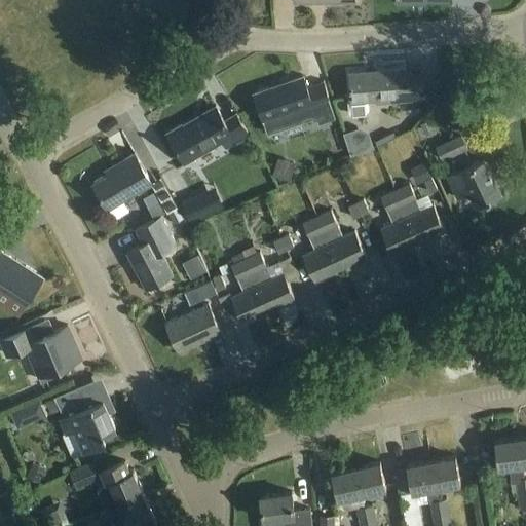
[(408,74),(408,69),(349,73),(351,99),(348,99),(349,113),(353,116),(367,115),(370,111),(369,102),(377,101),(377,103),(426,100),(424,73),(408,74)]
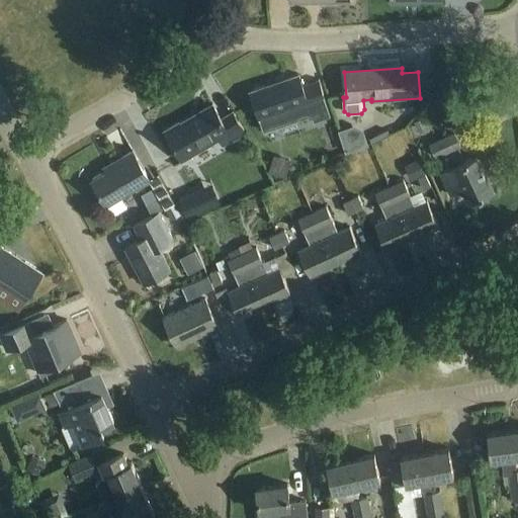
[(260,120),(263,128),(285,121),(294,118),(312,112),(316,122),(331,116),(327,104),(319,81),(304,87),(298,75),(250,92),(260,120)]
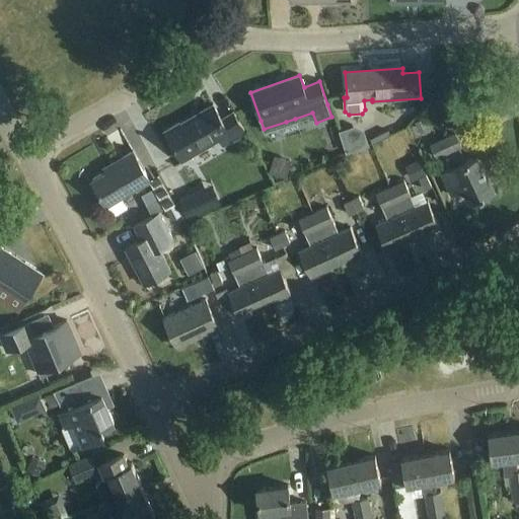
[(223,146),(246,134),(234,113),(222,119),(214,104),(180,123),(179,122),(165,130),(182,161),(220,140),(223,146)]
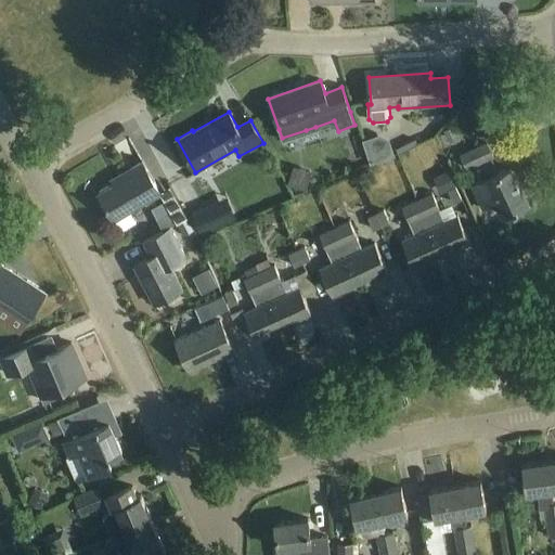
[(452,125),(442,130),(448,140),(457,134),(452,125)]
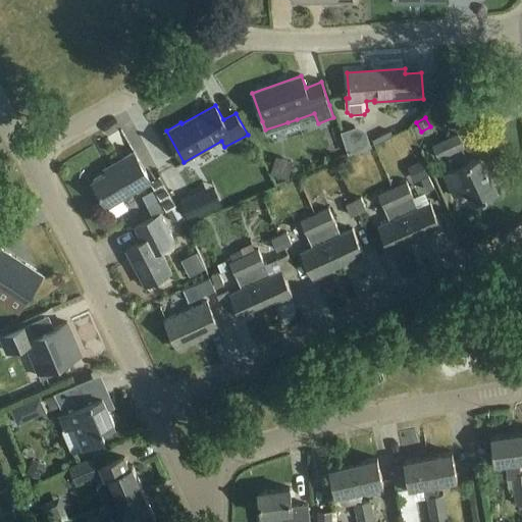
[(432,145),(438,159),(463,148),(457,135),(432,145)]
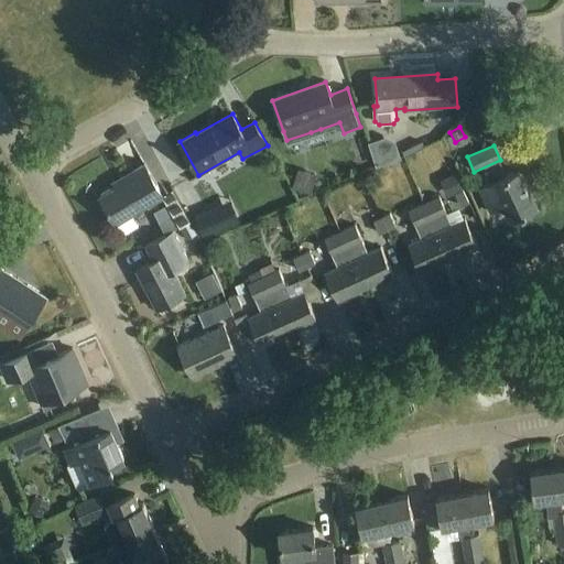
[(99,197),(122,236),(138,227),(131,215),(163,196),(144,164),(120,177),(123,183),(99,197)]
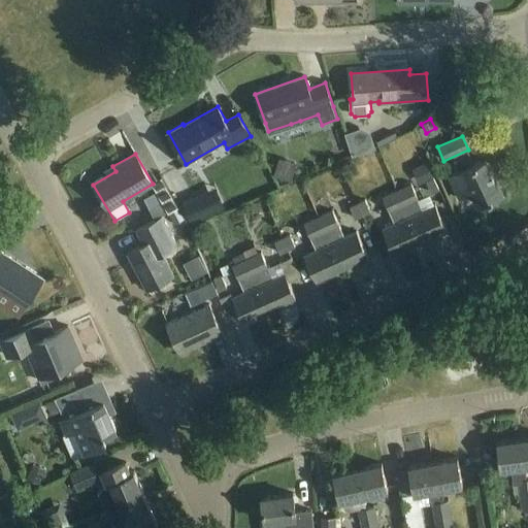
[(452,175),(457,188),(462,199),(473,193),(480,206),(502,196),(485,160),(452,175)]
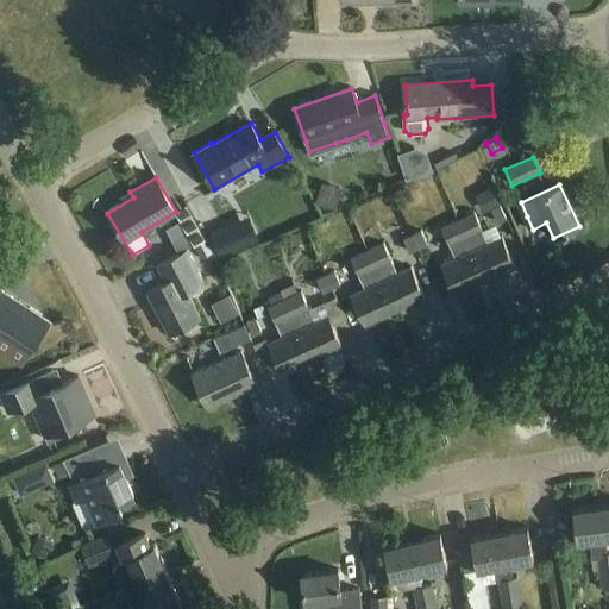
[(490,187),(479,193),(488,211),(490,209),(500,205),(490,187)]
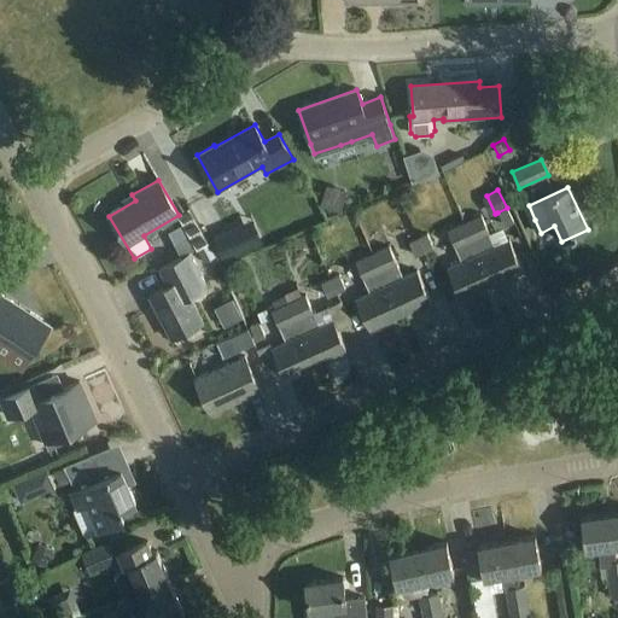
[(499,217),(506,233),(517,228),(508,213),(499,217)]
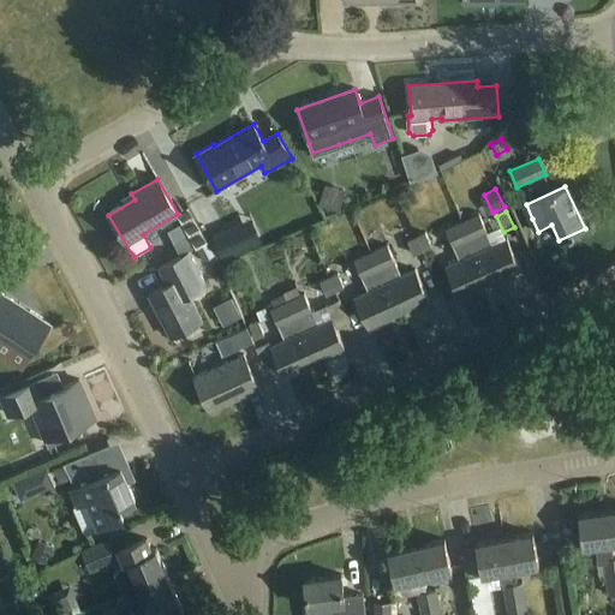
[(494,245),(481,215),(446,230),(460,261),(446,267),(459,298),(520,269),(507,239),(494,245)]
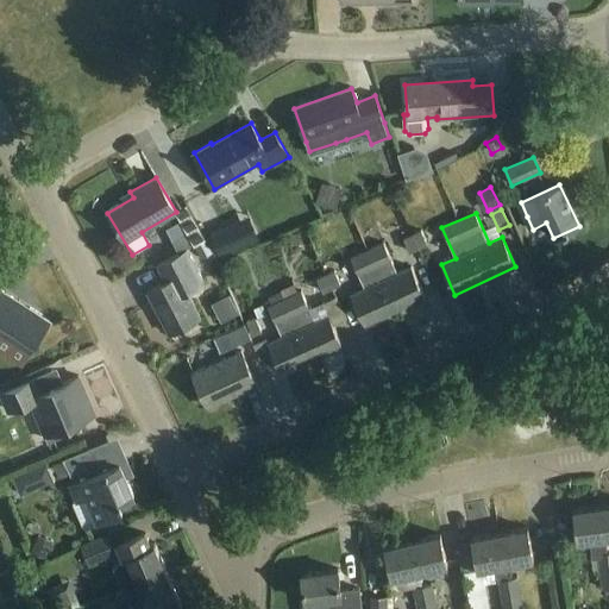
[(223,228),(234,252),(245,248),(234,224),(223,228)]
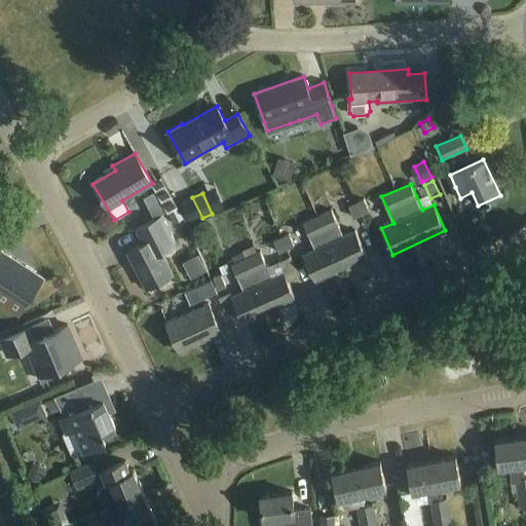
[(154,219),(166,212),(160,200),(148,208),(154,219)]
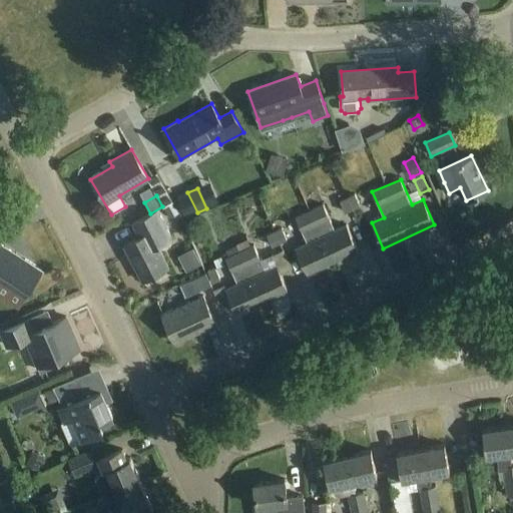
[(356,196),(348,200),(352,208),(355,214),(362,210),(356,196)]
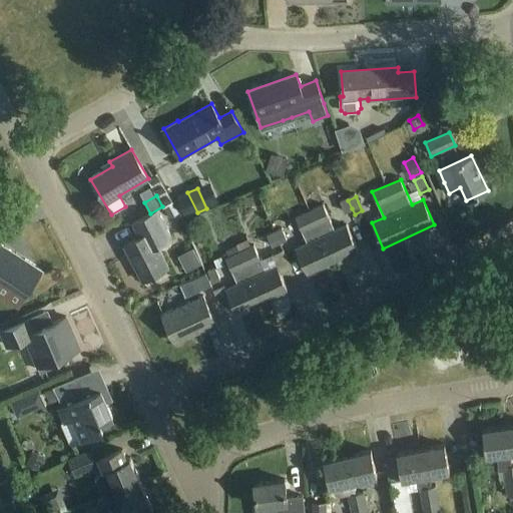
[(341,201),(345,211),(352,208),(348,200),(348,198),(341,201)]
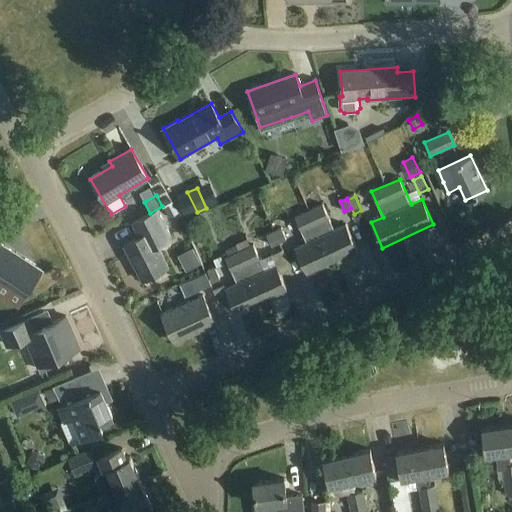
[(169,216),(179,211),(173,201),(163,206),(169,216)]
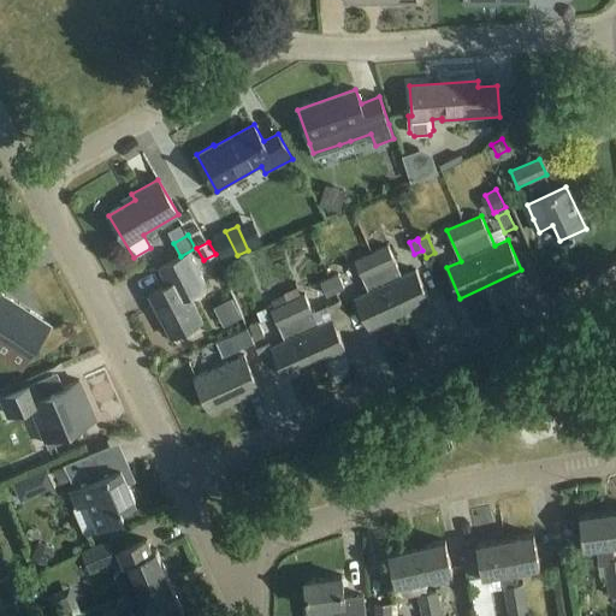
[(402,277),(389,247),(367,256),(356,261),(355,262),(368,291),(355,298),(369,330),(430,301),(415,270),(402,277)]
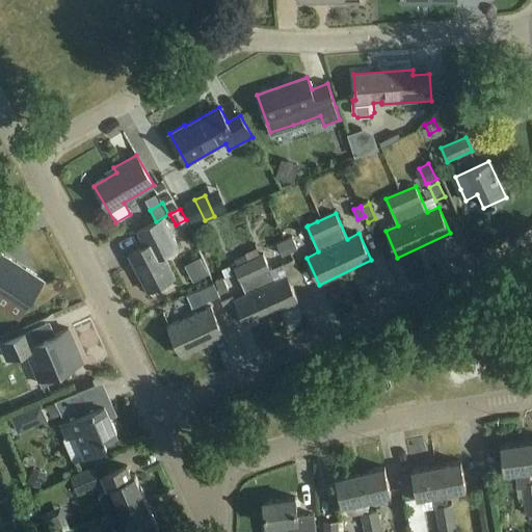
[(149,292),(176,278),(164,255),(178,248),(163,217),(137,231),(145,245),(130,254),(149,292)]
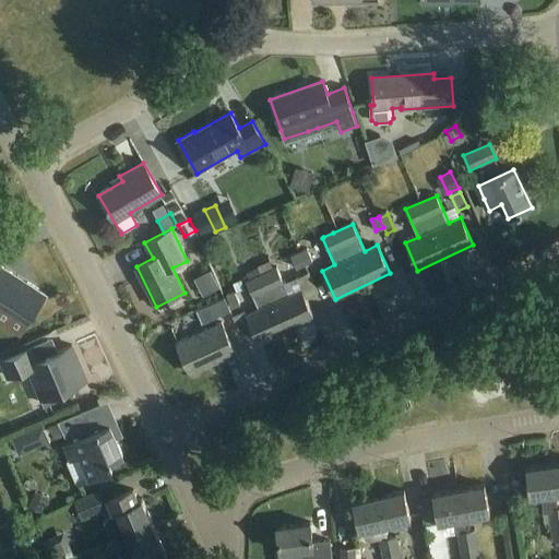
[(307,249),(299,252),(304,264),(311,261),(307,249)]
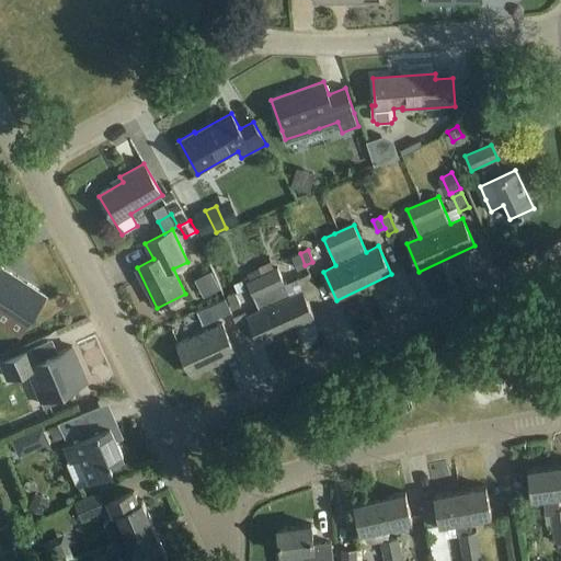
[(293,256),(297,268),(305,265),(300,253),(293,256)]
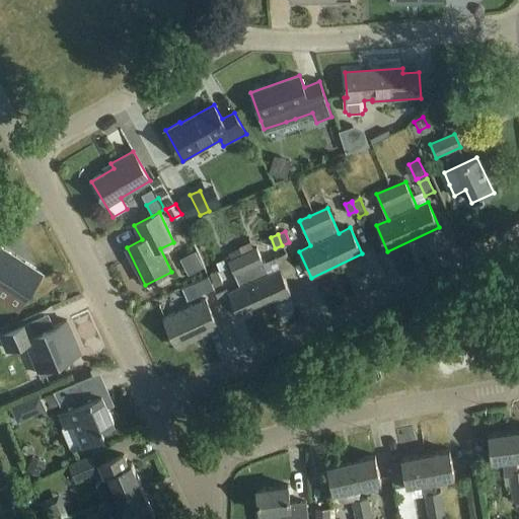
[(237,246),(238,248),(242,255),(254,250),(250,241),(237,246)]
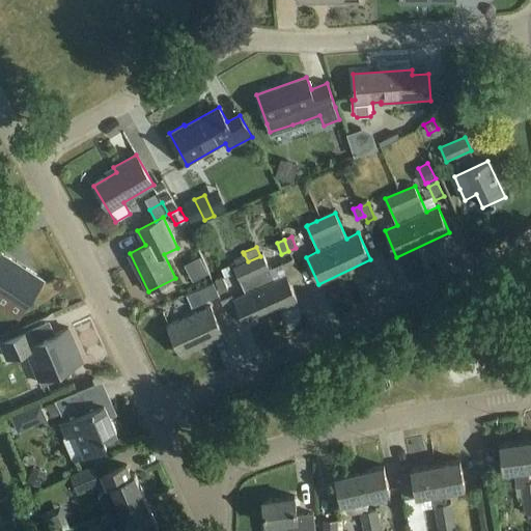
[(0,291),(1,291),(27,308),(45,281),(0,252),(0,291)]
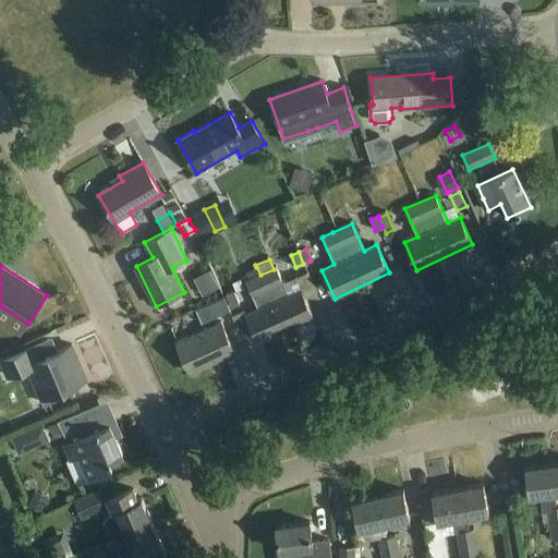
[(245,271),(249,280),(261,275),(256,267),(245,271)]
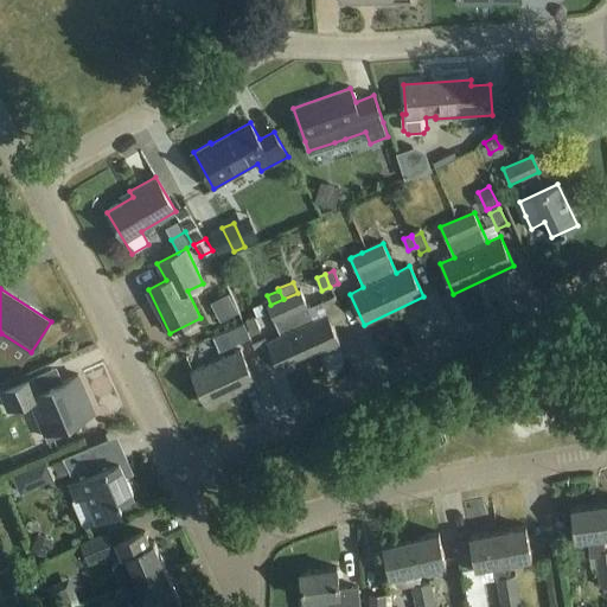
[(314,321),(301,292),(298,293),(283,299),(270,305),(268,306),(281,337),(267,343),(281,374),(340,346),(327,315),(314,321)]
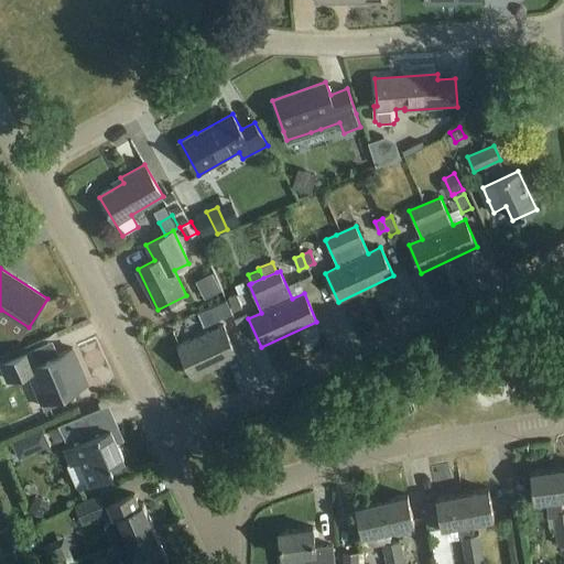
[(228,297),(234,311),(241,307),(236,294),(228,297)]
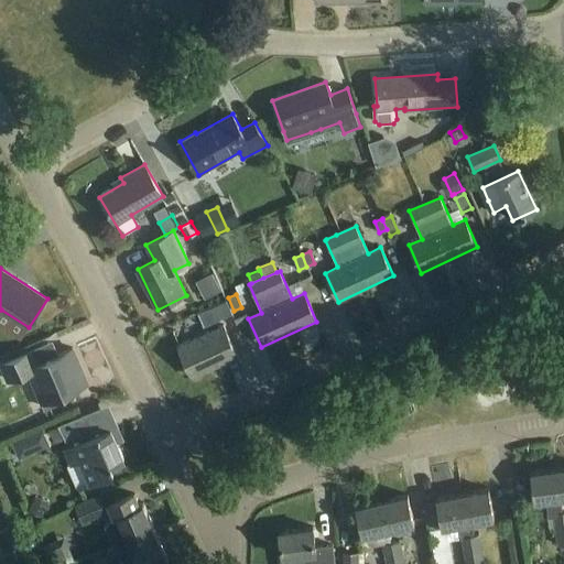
[(203,326),(216,320),(231,313),(226,302),(210,308),(198,314),(203,326)]
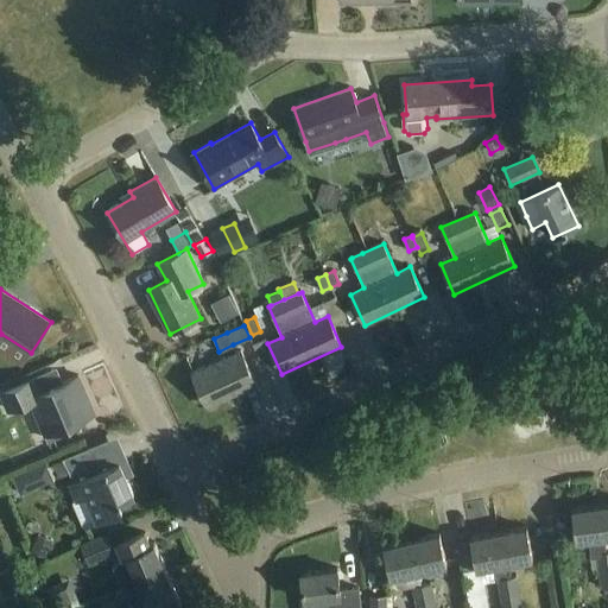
[(192,373),(207,406),(257,384),(241,350),(192,373)]
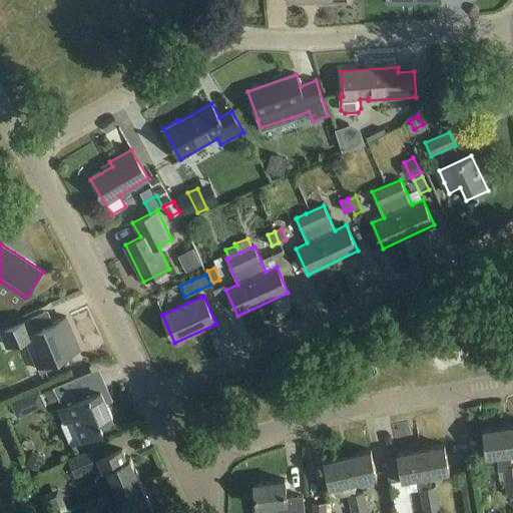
[(80,350),(67,318),(34,332),(29,320),(2,331),(8,347),(27,339),(39,368),(39,367),(41,372),(56,366),(54,361),(80,350)]
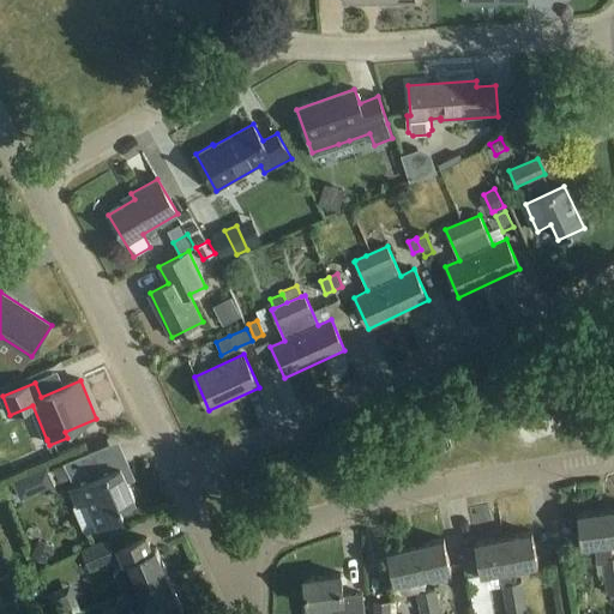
[(96,452),(68,464),(85,504),(74,507),(85,531),(89,530),(125,515),(121,506),(136,500),(122,468),(106,475),(96,452)]
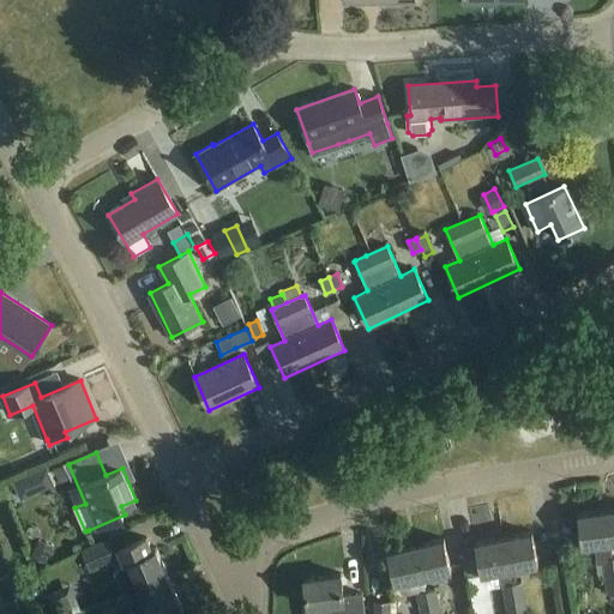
[(28,476),(13,482),(20,500),(36,493),(28,476)]
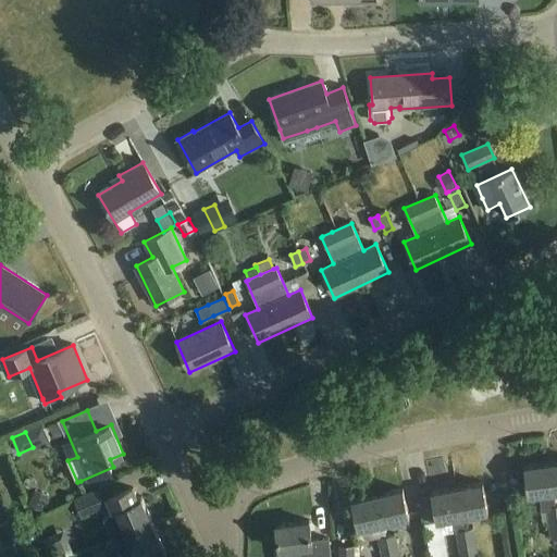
[(556,518),(556,504),(554,492),(551,463),(524,467),(528,495),(541,494),(543,509),(548,508),(552,537),(556,536),(556,518)]
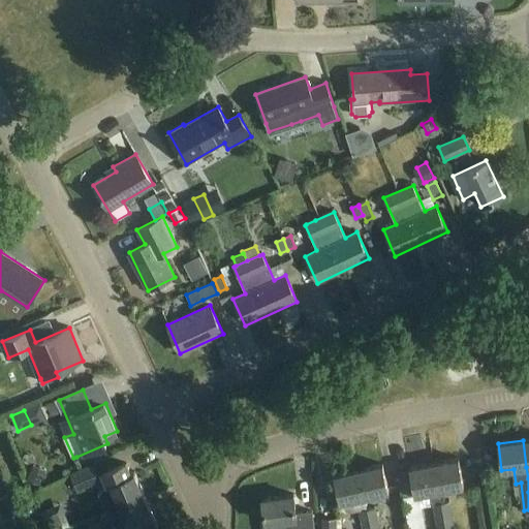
[(434,464),(439,491),(440,491),(464,486),(459,459),(435,463),(434,464)]
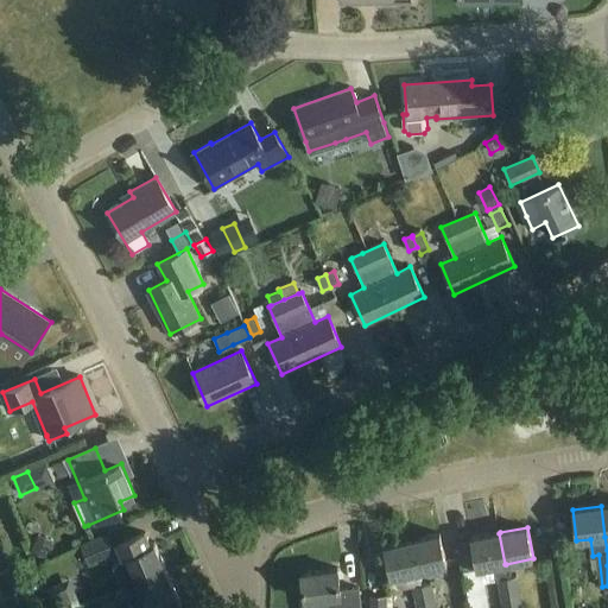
[(52,540),(38,533),(31,550),(45,556),(52,540)]
